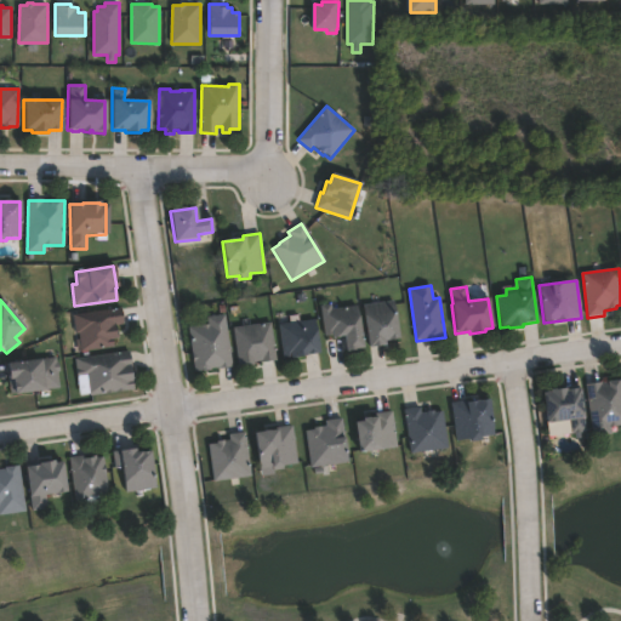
[(385,347),(369,349),(363,306),(393,302),(399,341),(383,342),(385,347)]
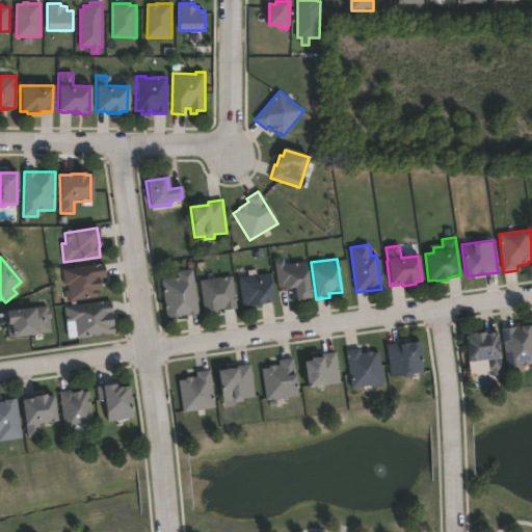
[(283,261),(284,265),(306,262),(311,299),(303,300),(303,301),(296,301),(294,288),(284,290),(284,289),(278,289),(274,262),(283,261)]
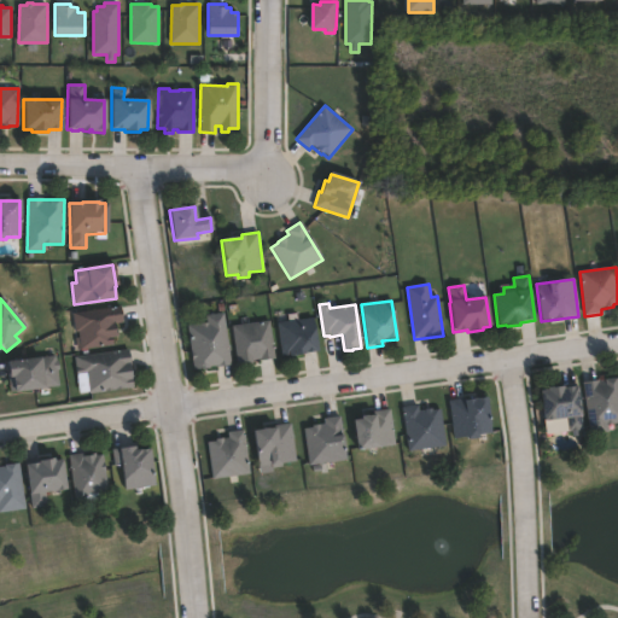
[(115,324),(115,331),(116,330),(117,337),(112,338),(114,345),(81,350),(77,332),(76,332),(73,314),(120,307),(122,322),(115,324)]
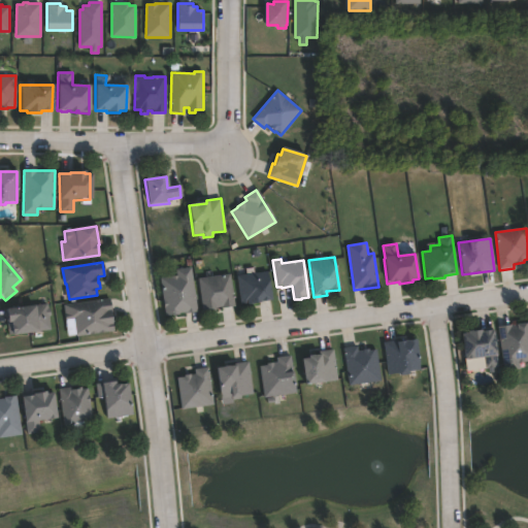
[(197,312),(165,317),(160,278),(175,276),(175,270),(191,268),(197,312)]
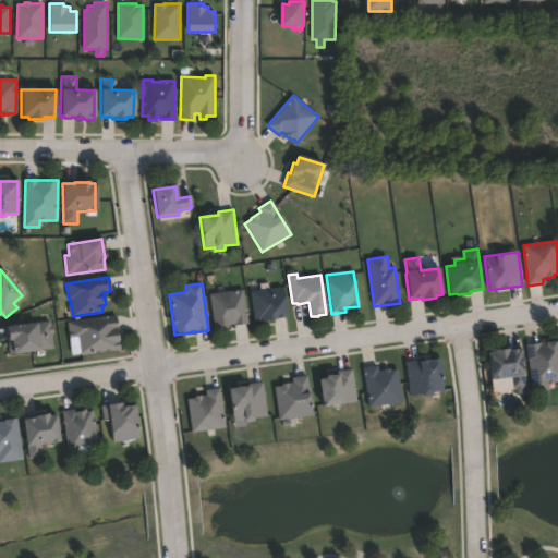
[(275,322),(262,324),(262,322),(254,323),(251,292),(281,288),(286,318),(274,319),(275,322)]
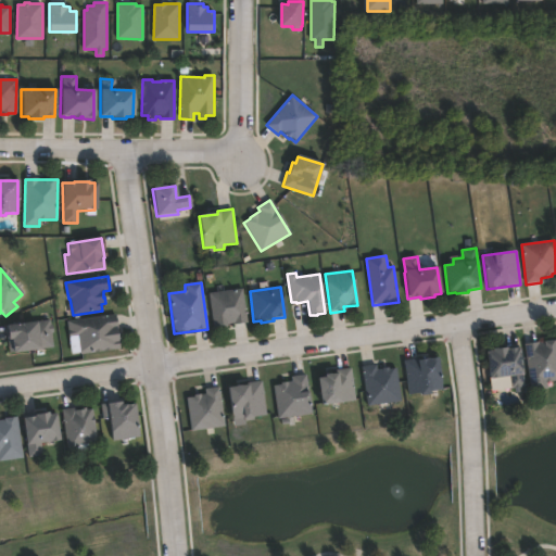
[(247,324),(235,326),(235,324),(226,325),(226,327),(214,329),(210,293),(242,289),(247,324)]
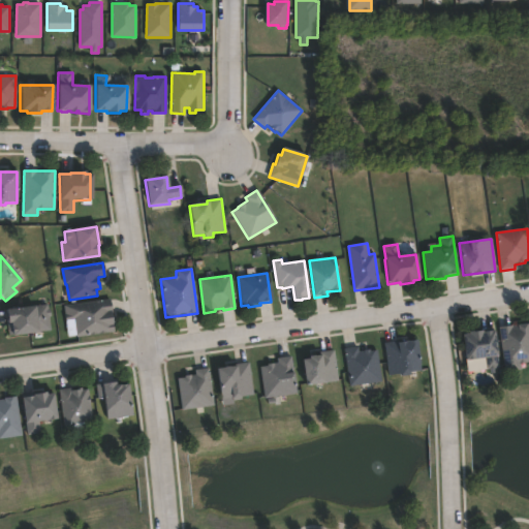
[(111,301),(115,333),(75,338),(73,321),(66,322),(64,307),(111,301)]
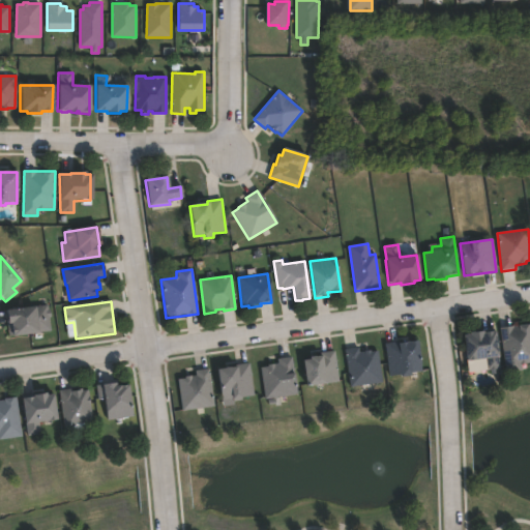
[(47,305),(47,310),(49,310),(50,318),(49,318),(50,331),(36,333),(36,334),(10,337),(8,325),(7,325),(5,312),(47,305)]
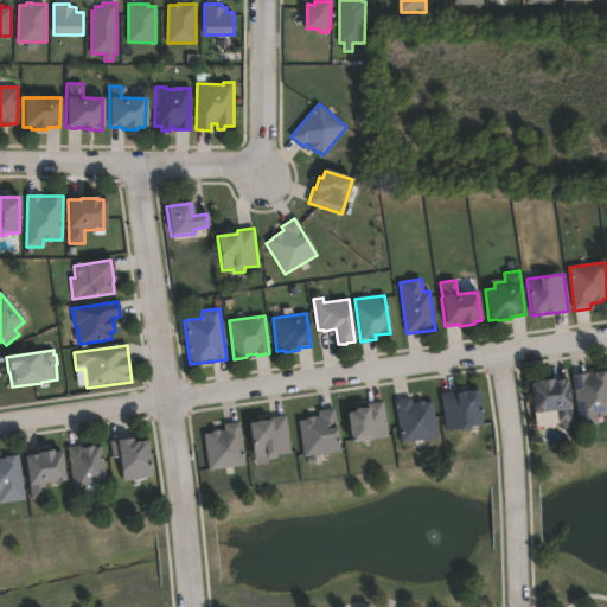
[(606,371),(606,415),(595,417),(596,425),(580,428),(572,376),(588,374),(588,375),(606,371)]
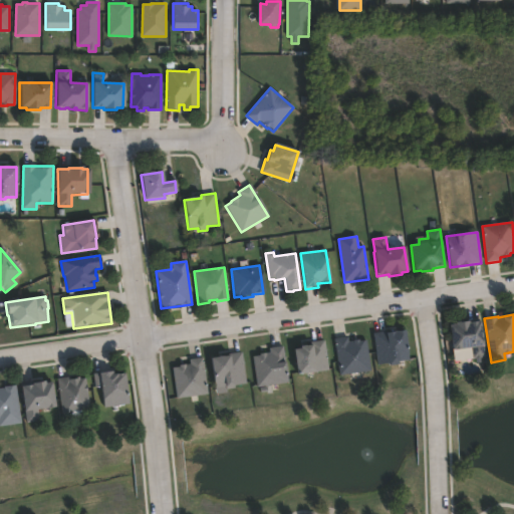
[(468,321),(468,323),(480,322),(485,358),(472,360),(470,349),(453,351),(450,326),(455,325),(455,323),(468,321)]
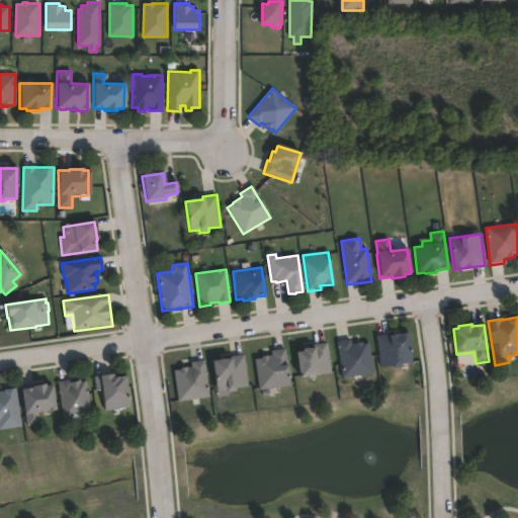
[(407,334),(412,362),(401,364),(402,366),(380,369),(376,337),(390,335),(390,336),(407,334)]
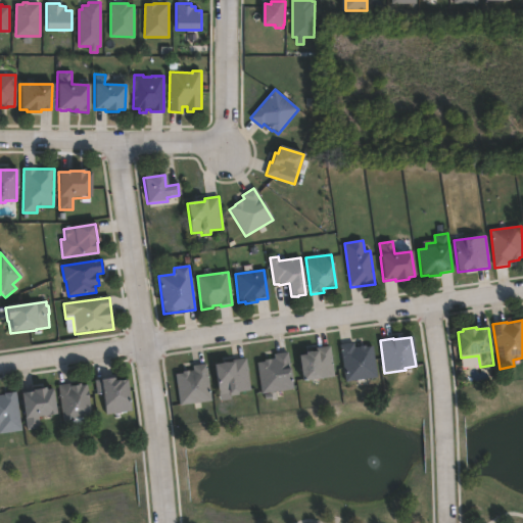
[(353,343),(354,348),(365,346),(365,348),(372,347),(377,378),(345,383),(340,345),(353,343)]
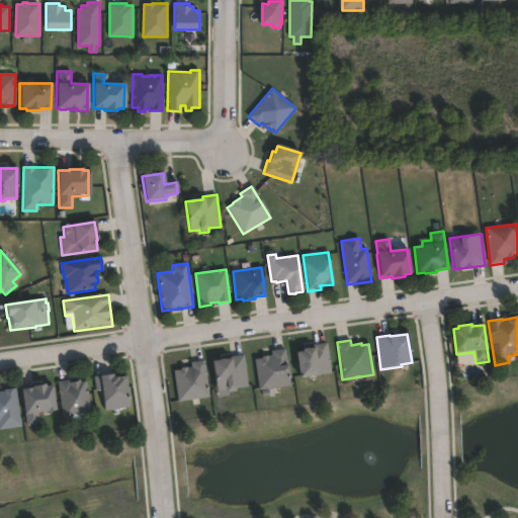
[(331,373),(298,377),(295,353),(301,352),(301,350),(313,349),(313,346),(327,344),(331,373)]
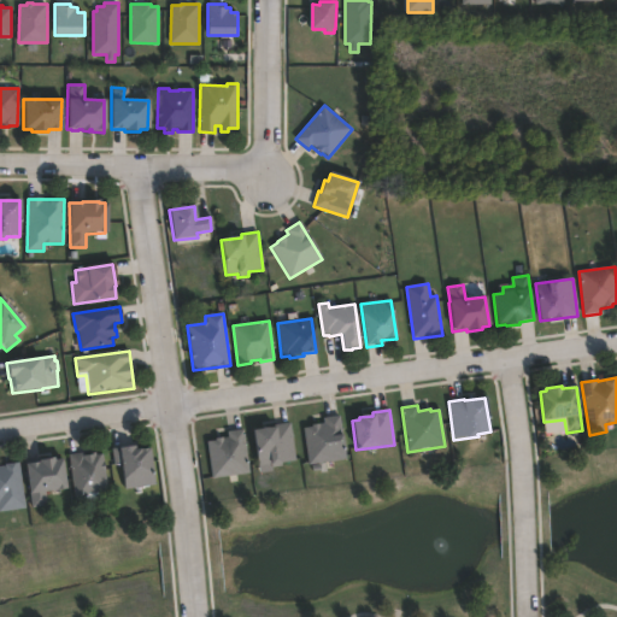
[(334,460),(335,466),(325,468),(325,462),(307,463),(304,428),(311,428),(311,425),(323,423),(322,418),(340,416),(345,459),(334,460)]
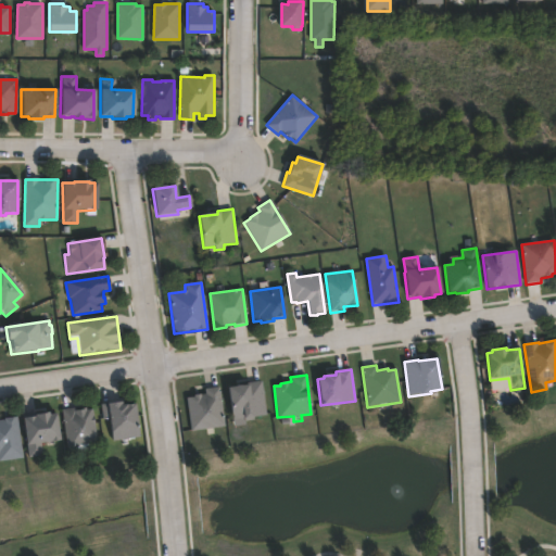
[(244,424),(234,425),(228,383),(262,379),(266,414),(253,416),(253,419),(244,420),(244,424)]
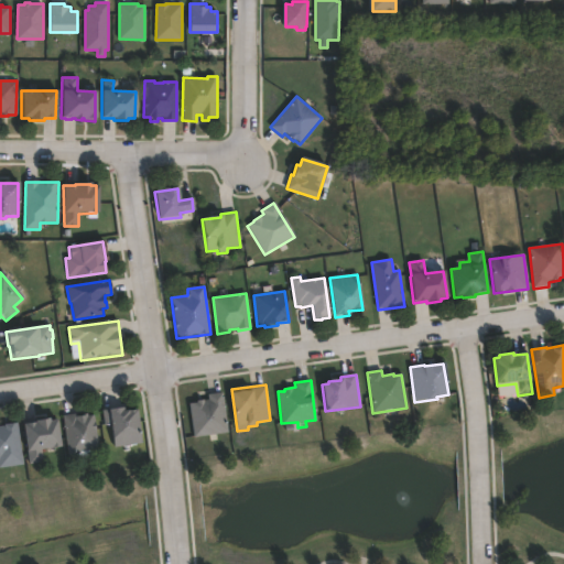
[(223,391),(228,432),(193,436),(188,402),(196,401),(195,399),(203,399),(208,399),(207,393),(223,391)]
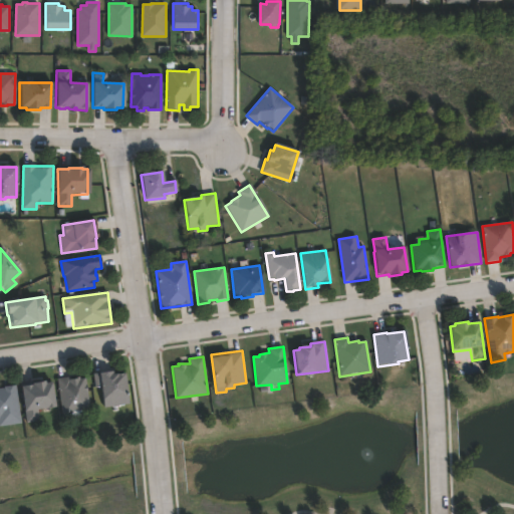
[(111,368),(111,371),(115,371),(115,372),(123,370),(129,403),(103,407),(100,386),(94,387),(92,373),(98,372),(98,370),(111,368)]
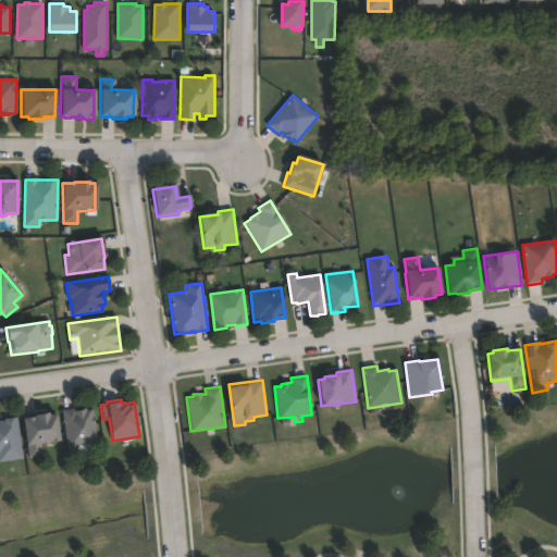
[(73,407),(73,409),(85,407),(86,409),(91,408),(96,443),(95,444),(87,445),(87,444),(76,445),(77,449),(66,452),(61,409),(73,407)]
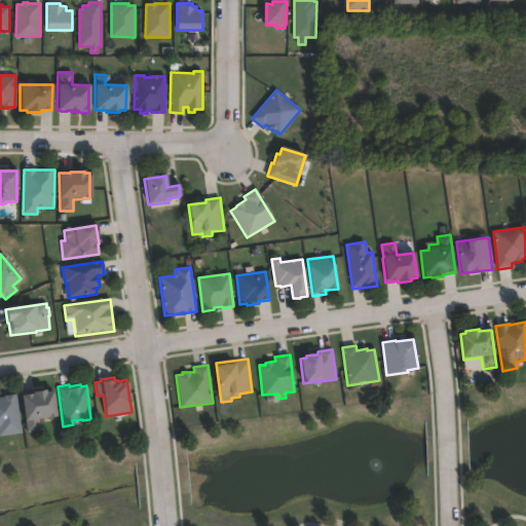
[(44,387),(45,389),(51,388),(54,414),(38,417),(40,429),(27,431),(22,393),(31,391),(31,389),(44,387)]
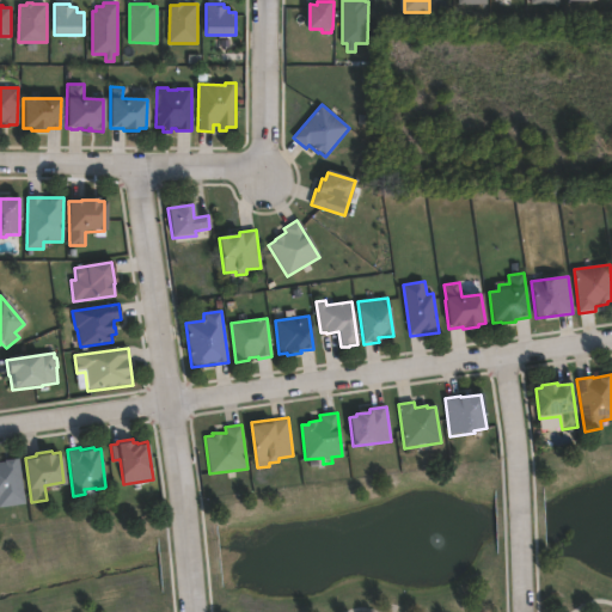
[(18,457),(24,494),(0,497),(0,461),(4,461),(2,459),(18,457)]
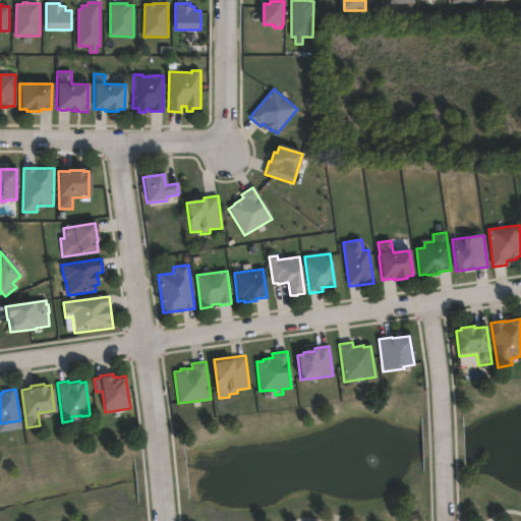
All buildings are outlined.
